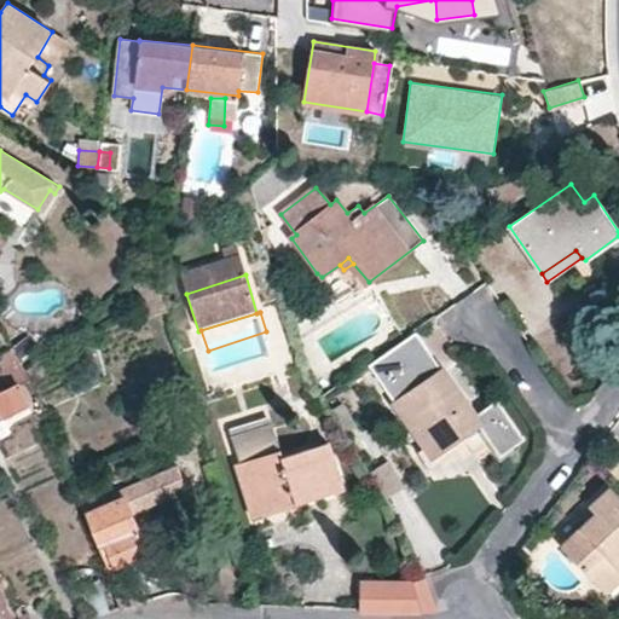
[(397,400),(393,404),(427,450),(453,432),(460,437),(472,428),(476,423),(480,422),(474,412),(443,369),(439,371),(414,333),(370,363),(397,400)]
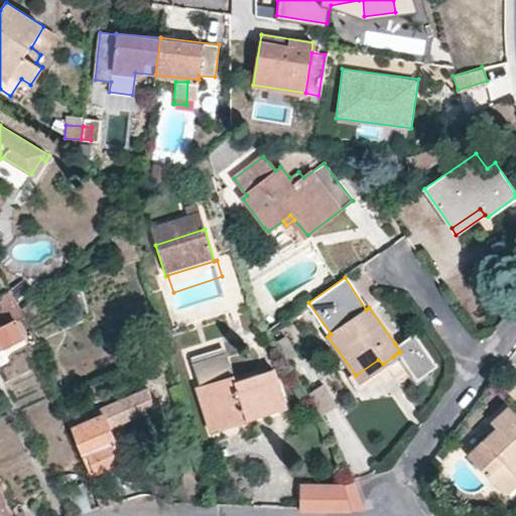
[(23,306),(30,314),(48,300),(41,290),(23,306)]
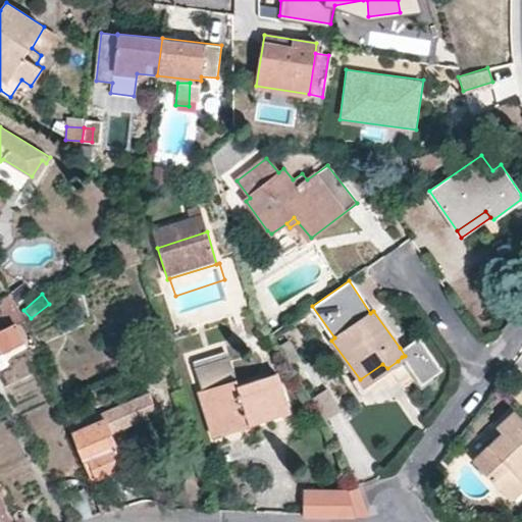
[(0,299),(0,315),(1,317),(0,317),(0,353),(23,343),(15,323),(25,319),(21,311),(10,295),(0,299)]
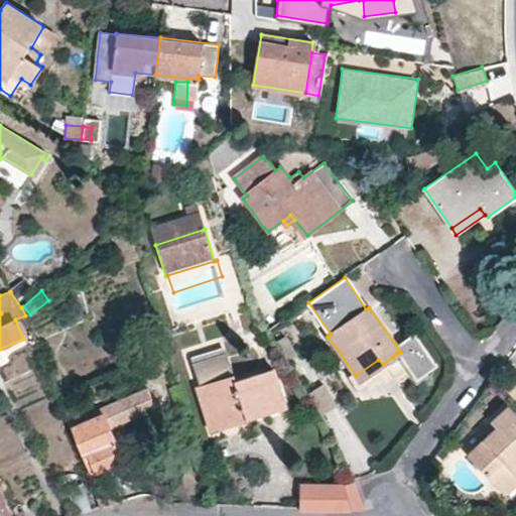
[(434,362),(413,332),(395,344),(400,352),(397,353),(414,376),(422,370),(434,362)]
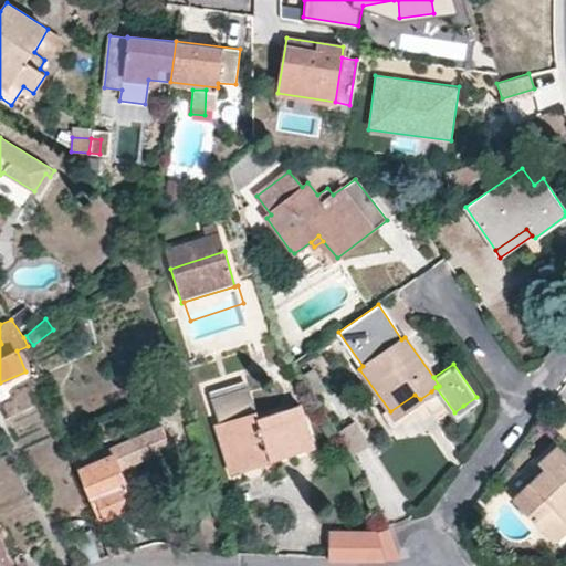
[(315,396),(326,389),(313,369),(303,375),(315,396)]
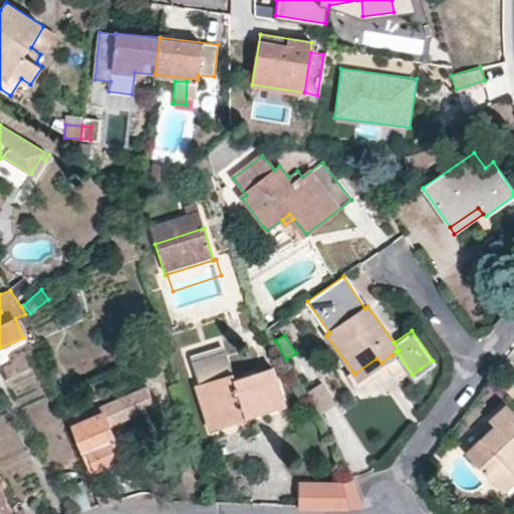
[(411,383),(425,373),(421,368),(413,374),(396,351),(392,355),(411,383)]
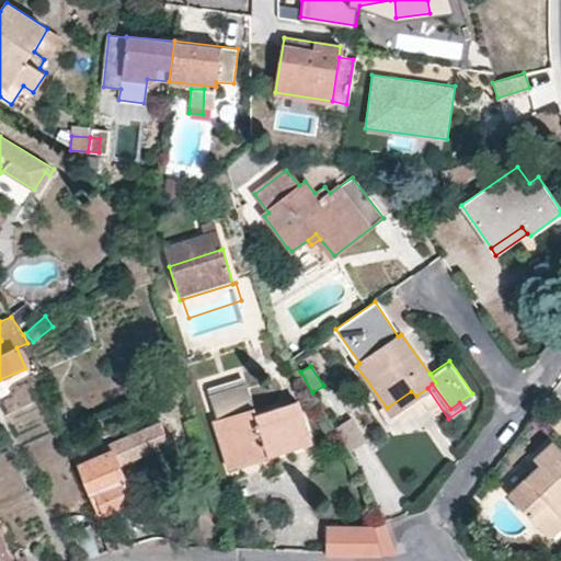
[(416,396),(411,391),(387,408),(391,413),(416,396)]
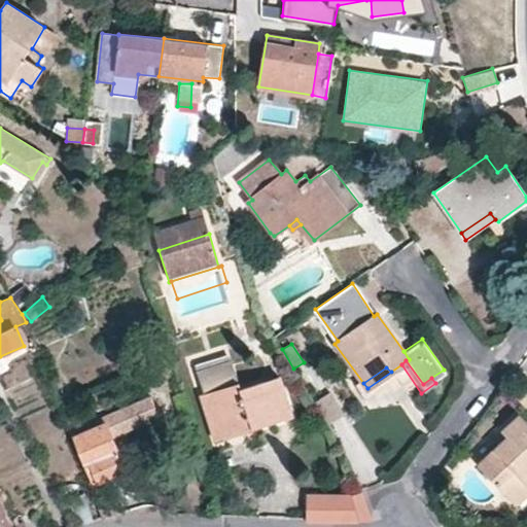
[(291,416),(280,378),(241,389),(238,383),(201,394),(215,438),(291,416)]
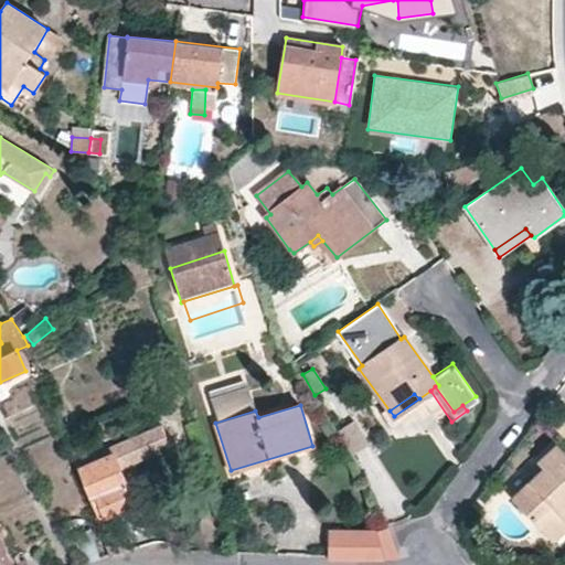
[(563,437),(564,435),(564,417),(560,411),(548,420),(563,437)]
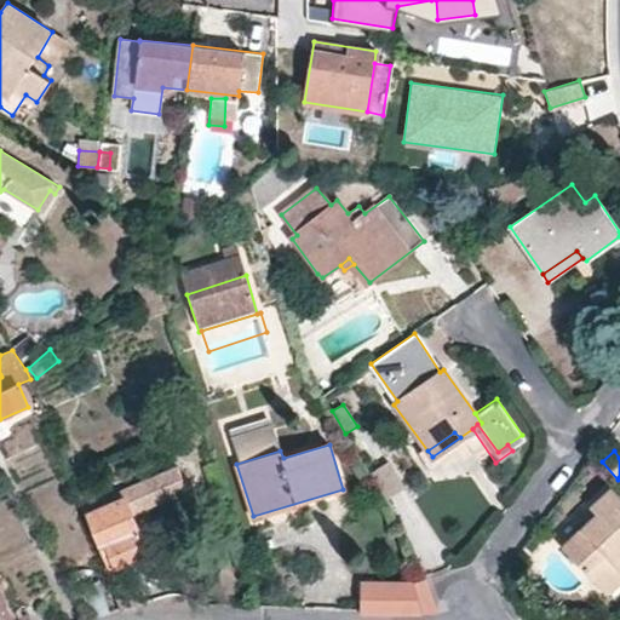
[(386,494),(405,487),(394,460),(375,468),(386,494)]
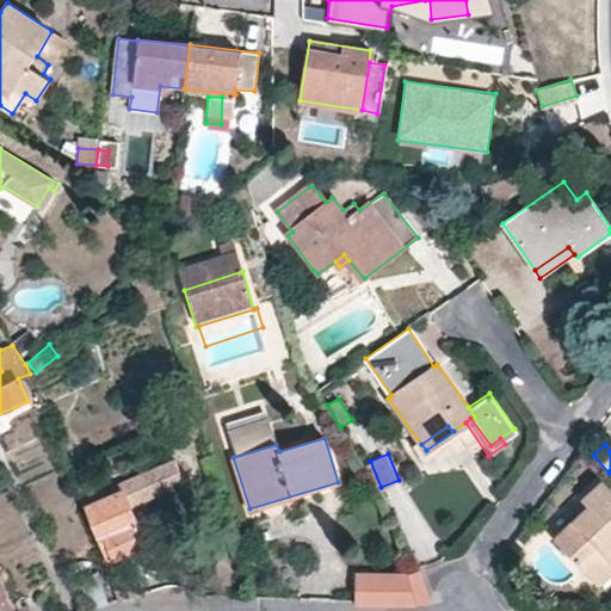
[(187,483),(179,463),(139,479),(147,499),(187,483)]
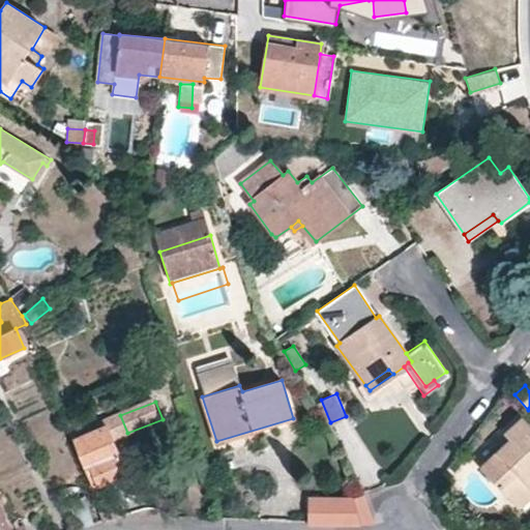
[(112,439),(127,433),(120,415),(105,421),(112,439)]
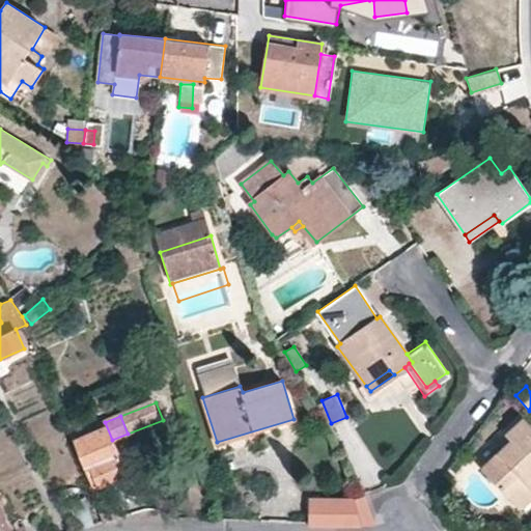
[(503,436),(509,442),(479,469),(519,509),(530,497),(530,428),(522,418),(503,436)]
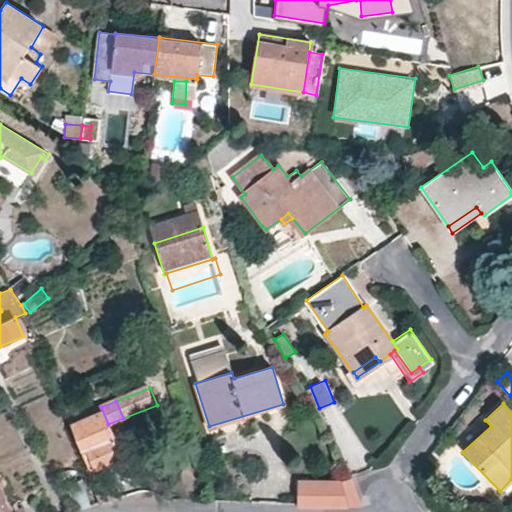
[(93,416),(69,425),(88,469),(121,456),(108,424),(101,407),(91,411),(93,416)]
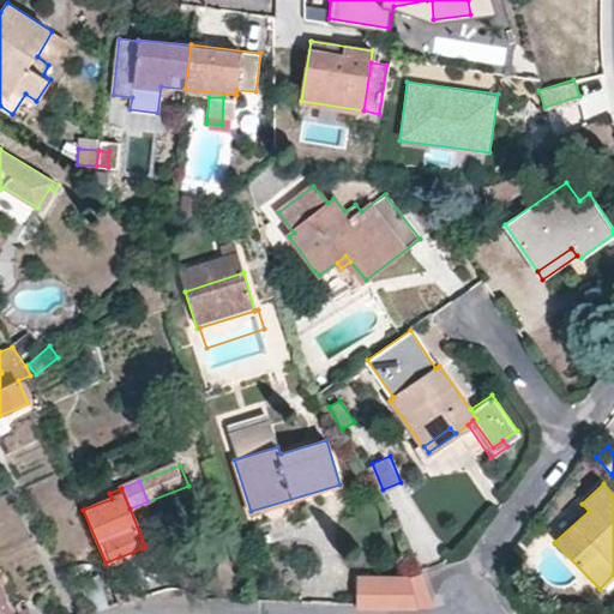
[(112,499),(109,493),(80,505),(83,510),(112,499)]
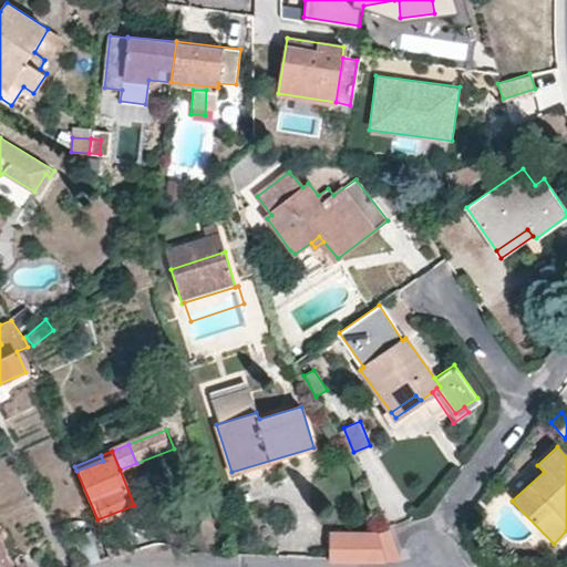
[(331,558),(332,562),(398,560),(388,528),(372,534),(332,533),(331,558)]
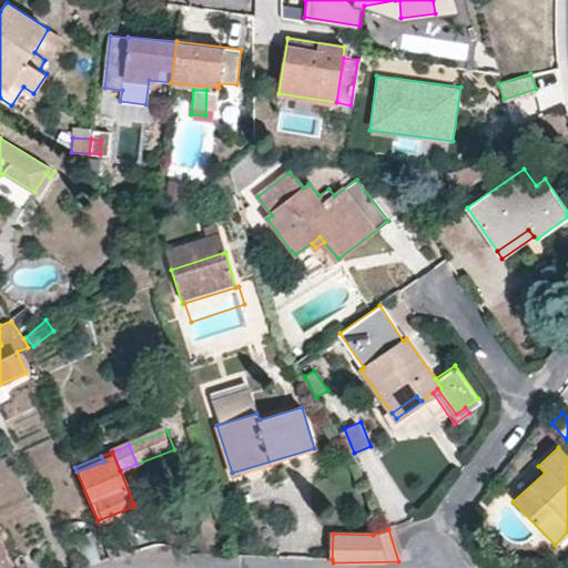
[(0,567),(16,567),(16,566),(0,531),(0,567)]
